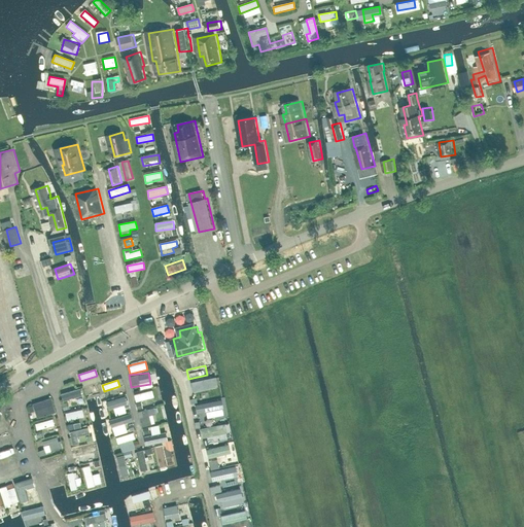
[(196,398),(214,395),(213,388),(195,391),(196,398)]
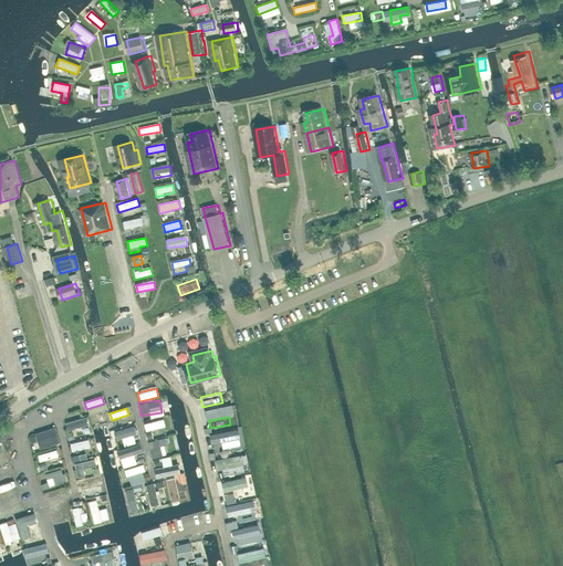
[(66,423),(69,432),(87,427),(85,419),(66,423)]
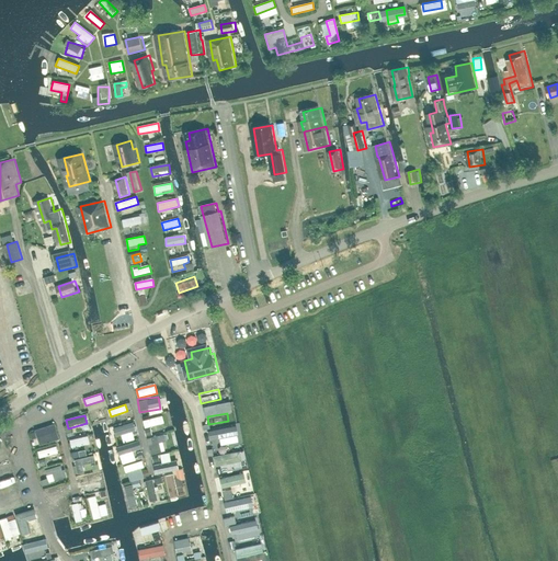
[(144,428),(164,423),(162,415),(143,421),(144,428)]
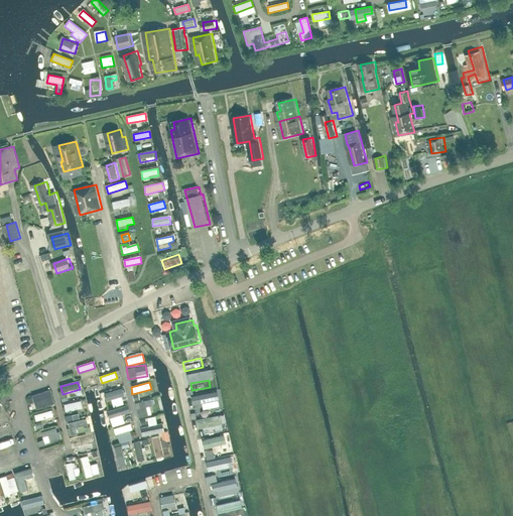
[(106,401),(123,396),(121,389),(104,394),(106,401)]
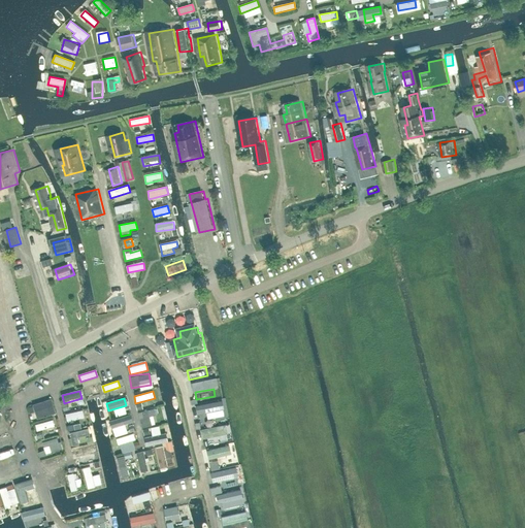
[(29,406),(33,421),(56,414),(52,400),(29,406)]
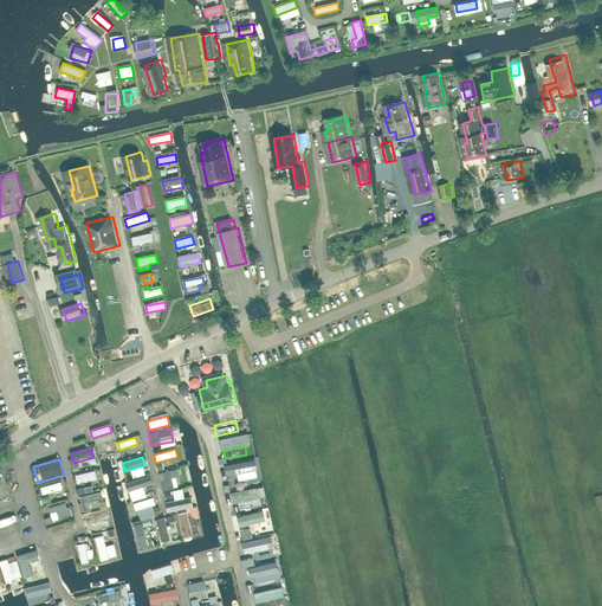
[(228,474),(230,481),(252,477),(251,469),(228,474)]
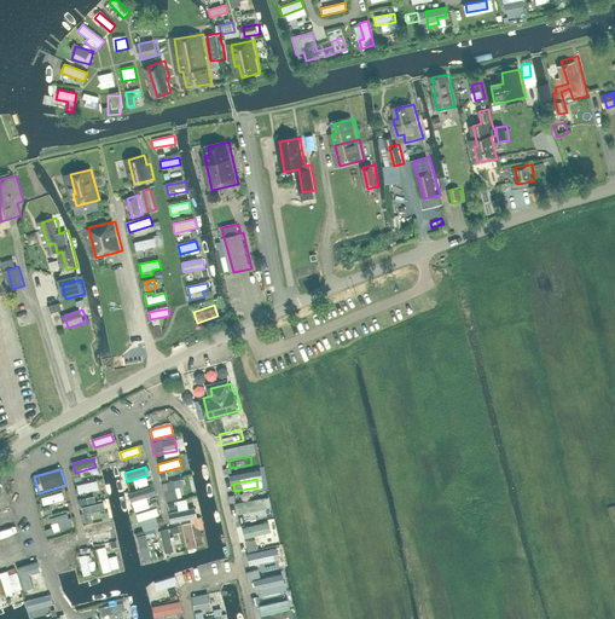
[(97,482),(75,485),(76,493),(98,491),(97,482)]
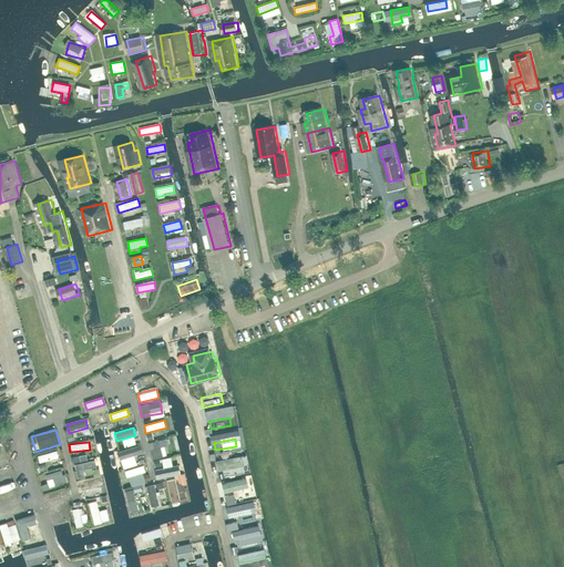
[(57,451),(38,456),(39,463),(59,457),(57,451)]
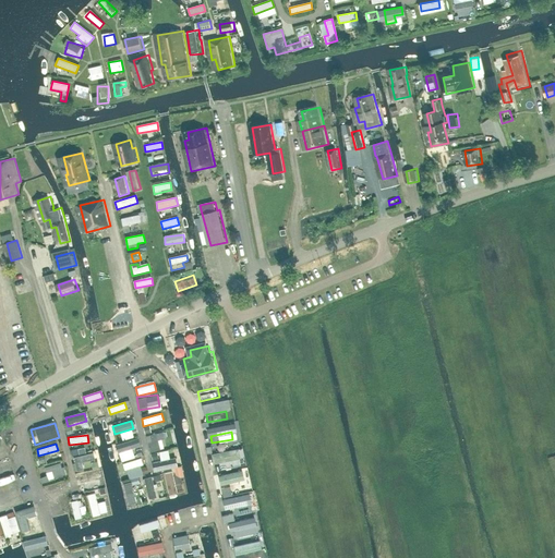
[(74,459),(76,471),(96,465),(94,453),(74,459)]
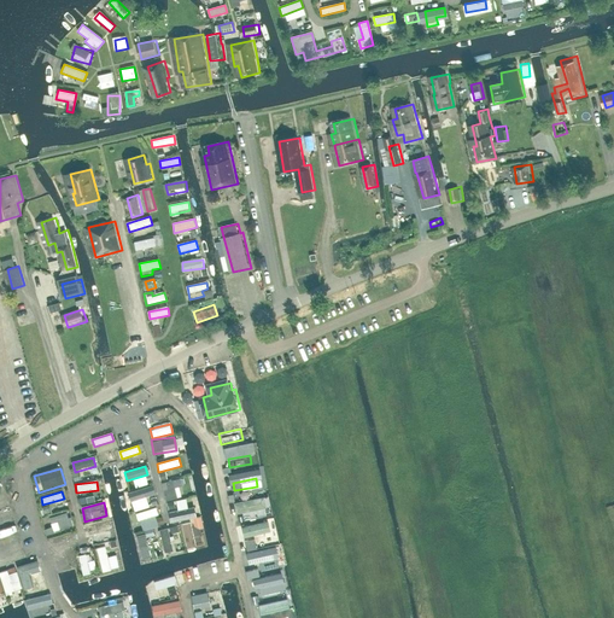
[(241,520),(258,519),(258,511),(247,512),(247,503),(235,505),(237,514),(240,514),(241,520)]
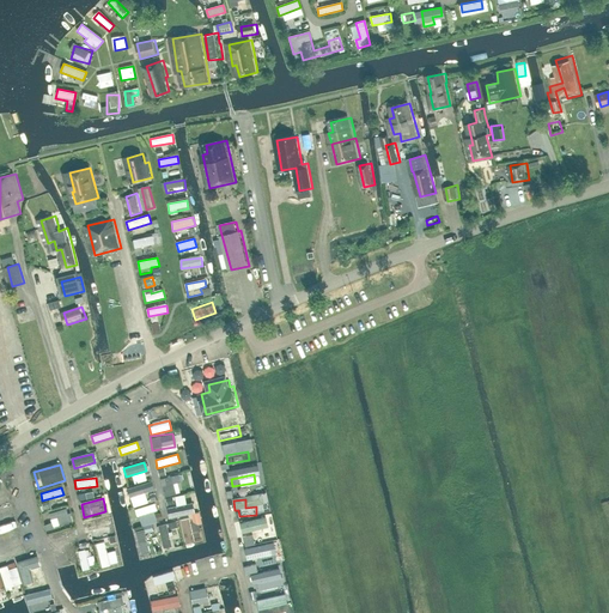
[(176,501),(166,503),(170,516),(189,513),(188,505),(177,508),(176,501)]
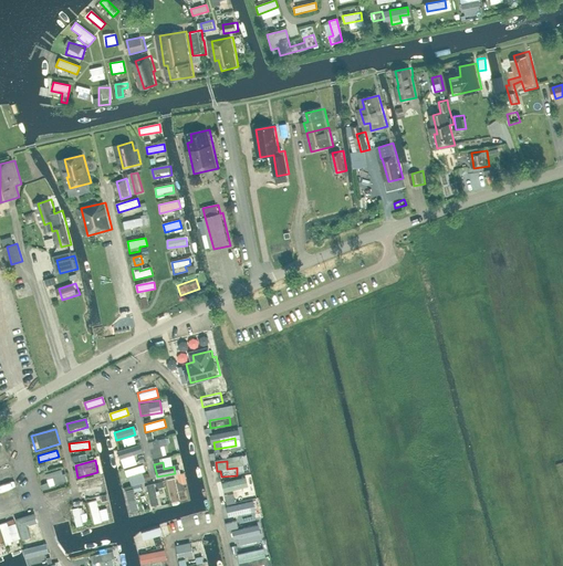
[(124,470),(125,477),(145,473),(144,465),(124,470)]
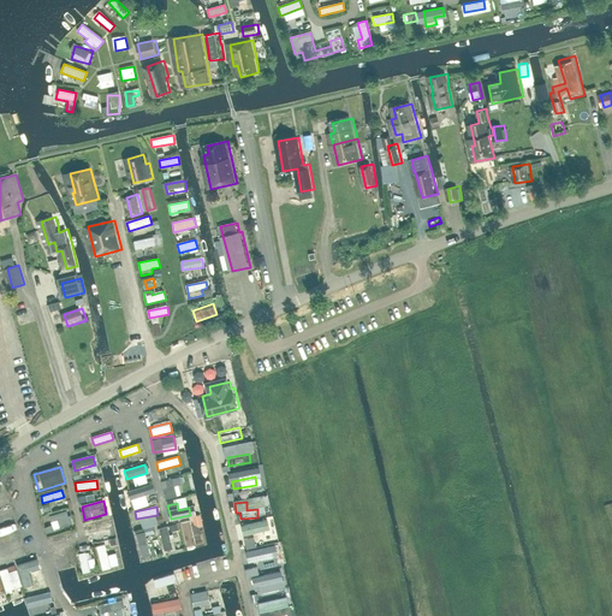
[(67,513),(51,516),(53,529),(70,526),(67,513)]
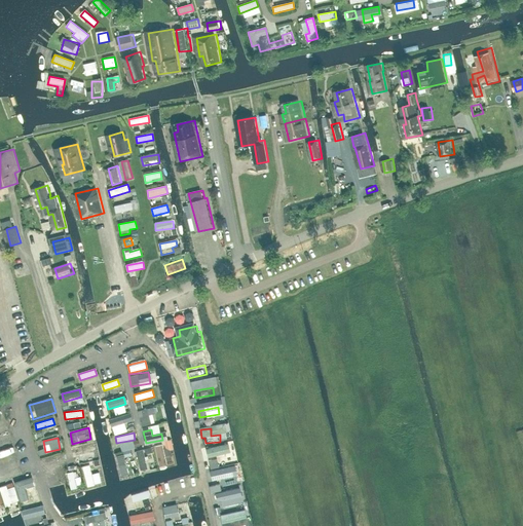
[(164,445),(155,447),(160,470),(177,464),(170,440),(163,442),(164,445)]
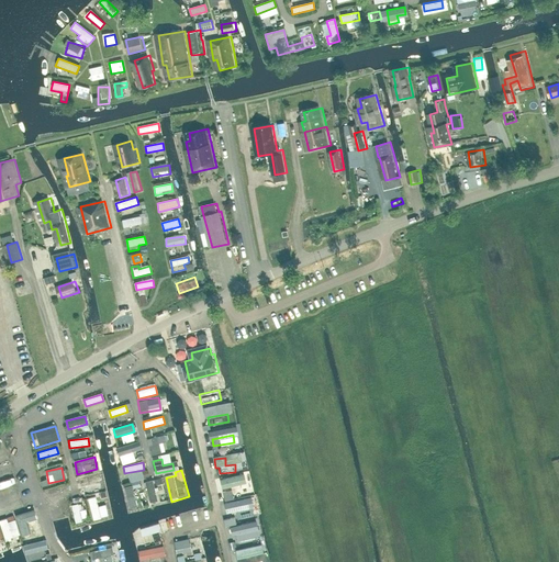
[(81,487),(103,482),(101,474),(79,480),(81,487)]
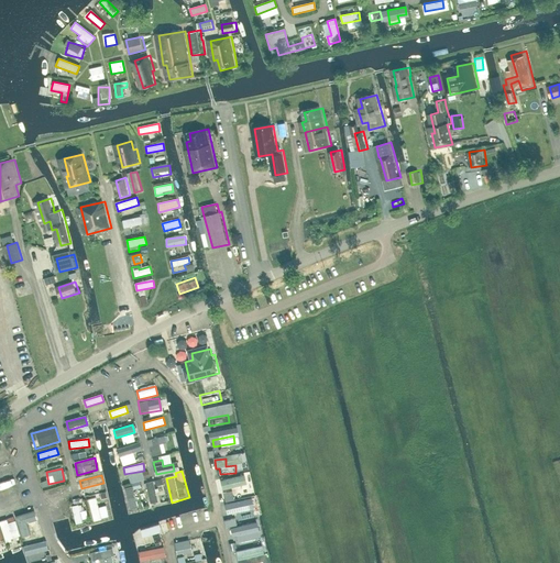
[(145,485),(151,496),(158,493),(153,482),(145,485)]
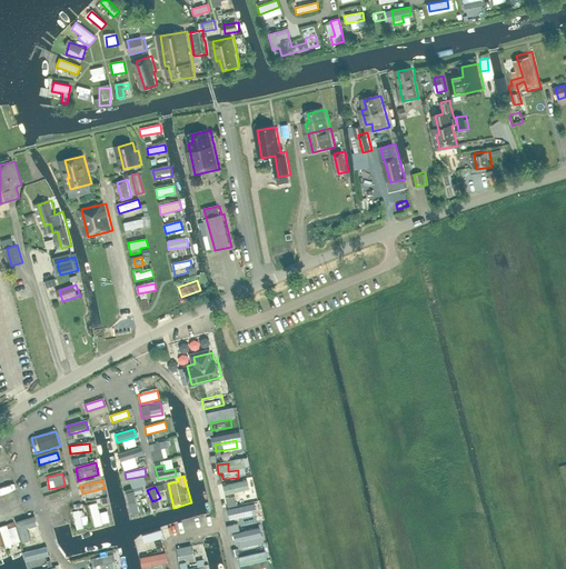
[(230,500),(247,497),(245,490),(228,493),(230,500)]
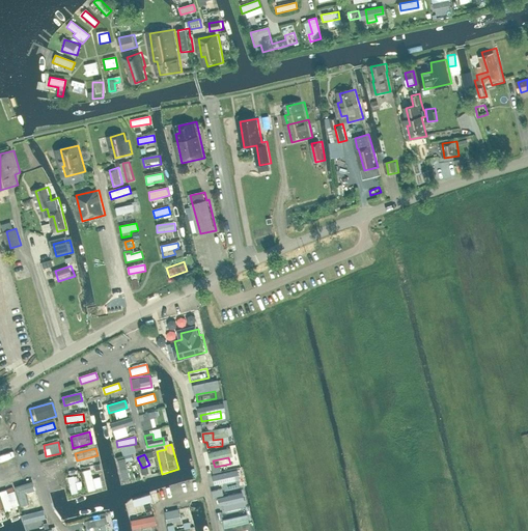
[(44,465),(45,470),(60,467),(59,462),(44,465)]
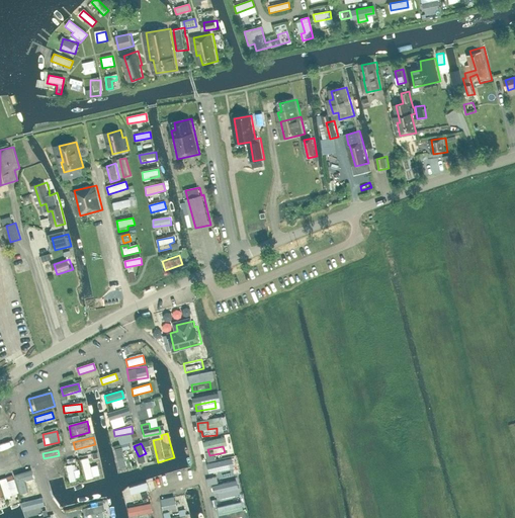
[(102,478),(99,461),(91,463),(89,457),(80,459),(85,482),(102,478)]
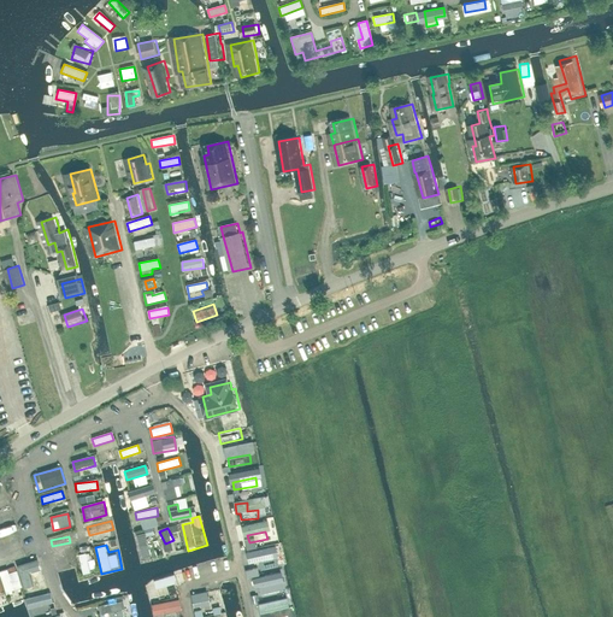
[(86,553),(77,556),(83,577),(93,574),(86,553)]
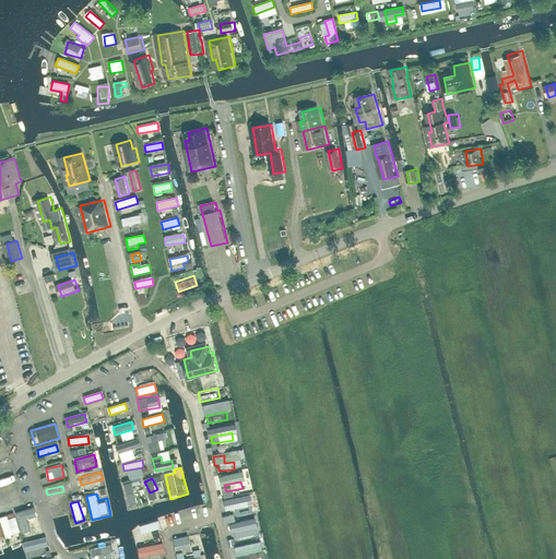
[(241,519),(248,516),(246,509),(238,511),(241,519)]
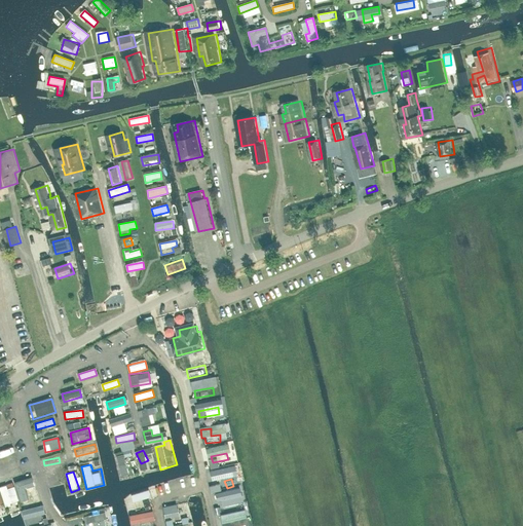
[(29,513),(35,512),(33,498),(27,499),(29,513)]
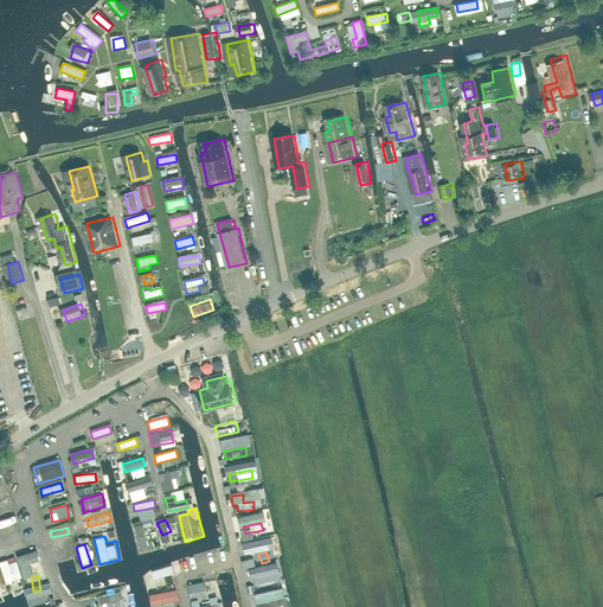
[(197,582),(188,585),(191,598),(206,595),(205,587),(198,588),(197,582)]
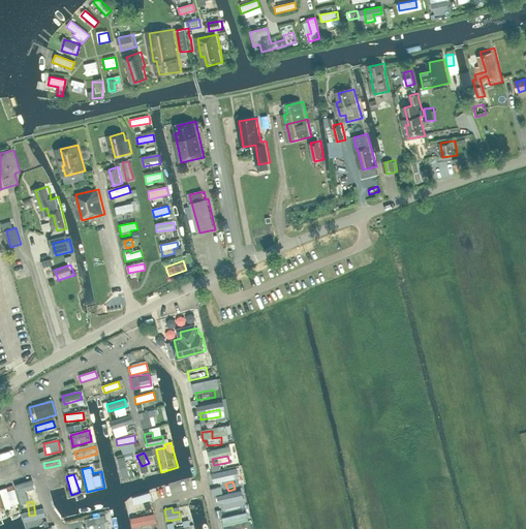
[(107,528),(112,528),(107,515),(86,520),(87,528),(107,528)]
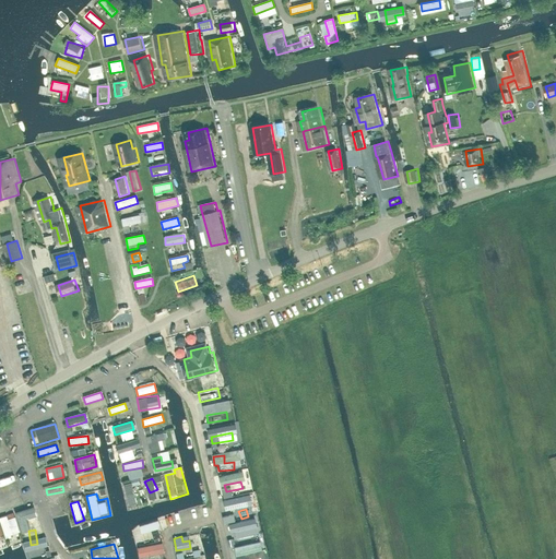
[(39,545),(32,547),(34,555),(40,554),(39,545)]
